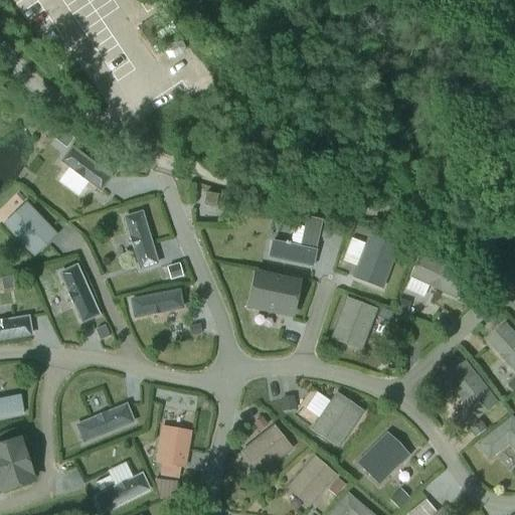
[(50,145),(43,155),(55,164),(62,155),(50,145)]
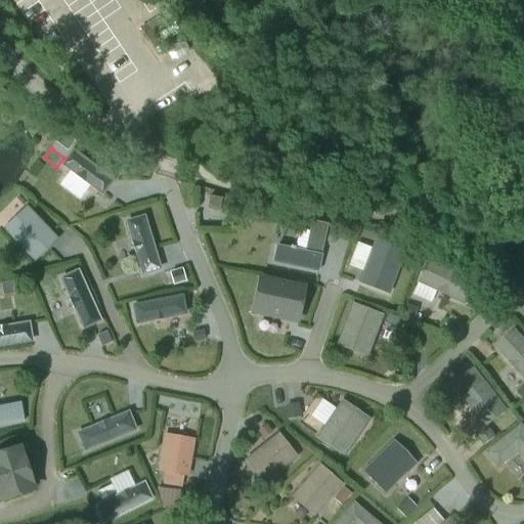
[(113,180),(73,150),(62,165),(76,175),(77,177),(82,181),(85,182),(102,194),(113,180)]
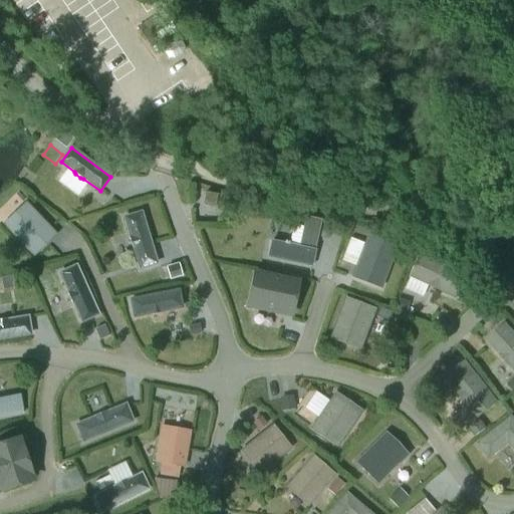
[(218,194),(206,193),(204,204),(216,206),(218,194)]
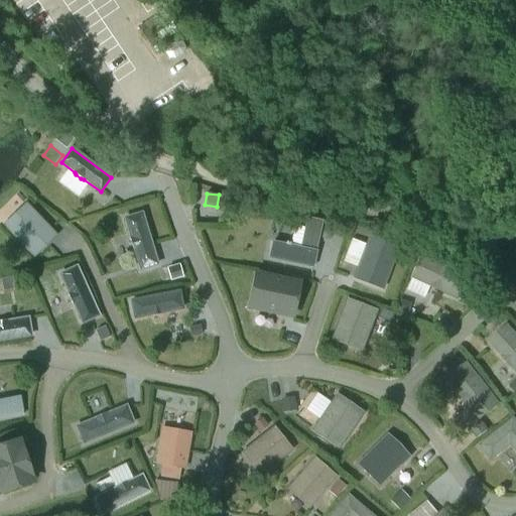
[(28,208),(17,218),(19,220),(9,230),(34,256),(55,236),(28,208)]
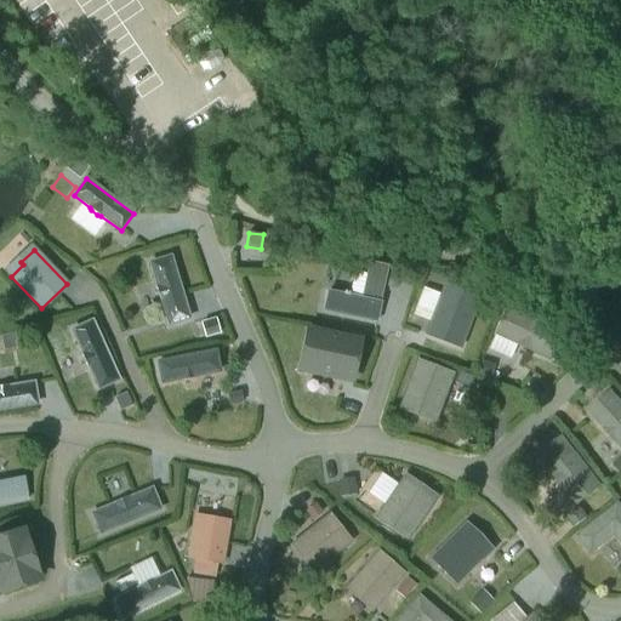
[(170,257),(151,263),(158,286),(157,290),(159,298),(163,301),(170,324),(189,318),(170,257)]
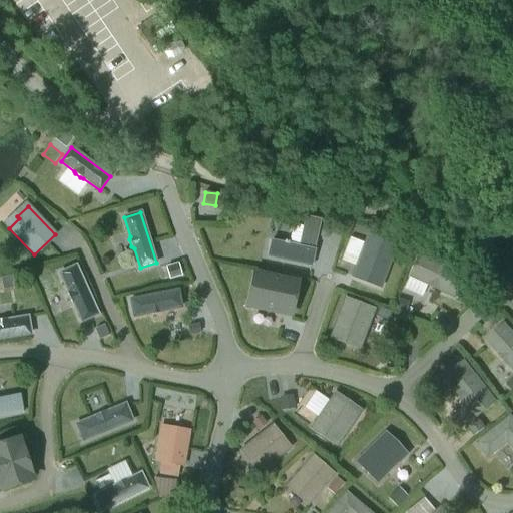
[(271,240),(268,258),(311,267),(321,219),(305,216),(299,246),(271,240)]
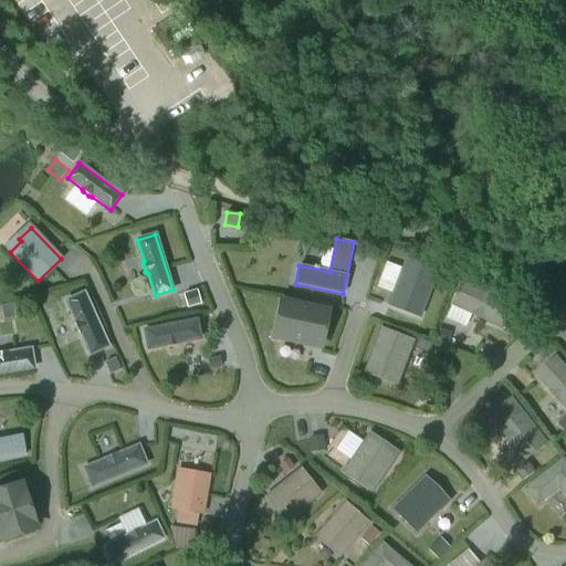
[(450,258),(446,270),(456,273),(460,262),(450,258)]
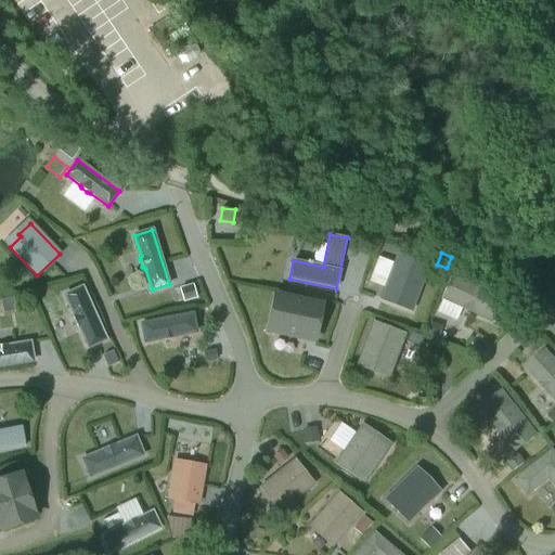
[(394,267),(382,299),(411,310),(427,270),(405,261),(404,259),(398,257),(396,258),(392,265),(394,267)]
